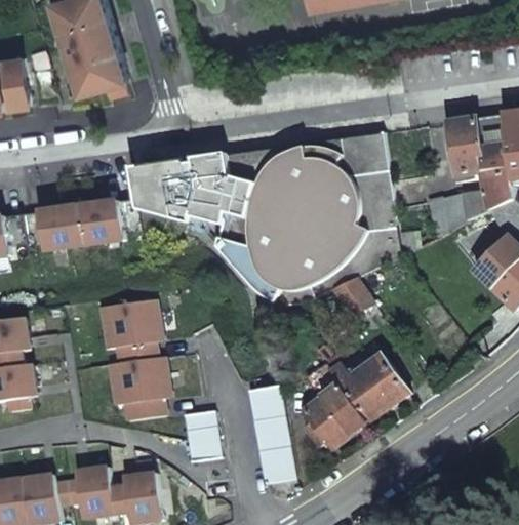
[(127,79),(105,0),(55,0),(82,92),(104,86),(108,97),(126,92),(123,81),(127,79)]
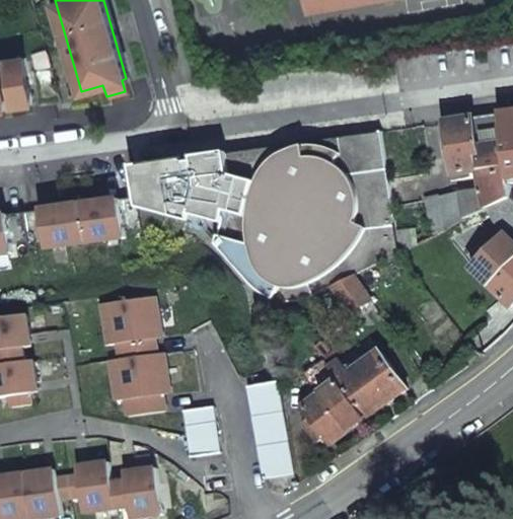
[(301,0),(304,11),(372,0),(301,0)]
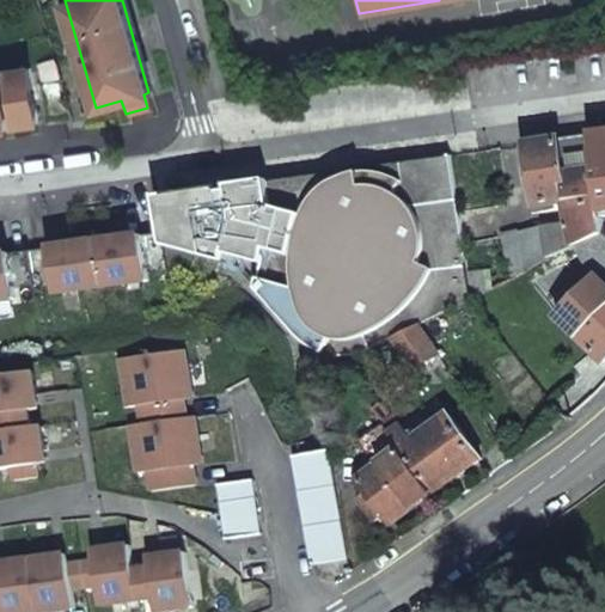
[(0,126),(35,122),(28,66),(0,69),(0,126)]
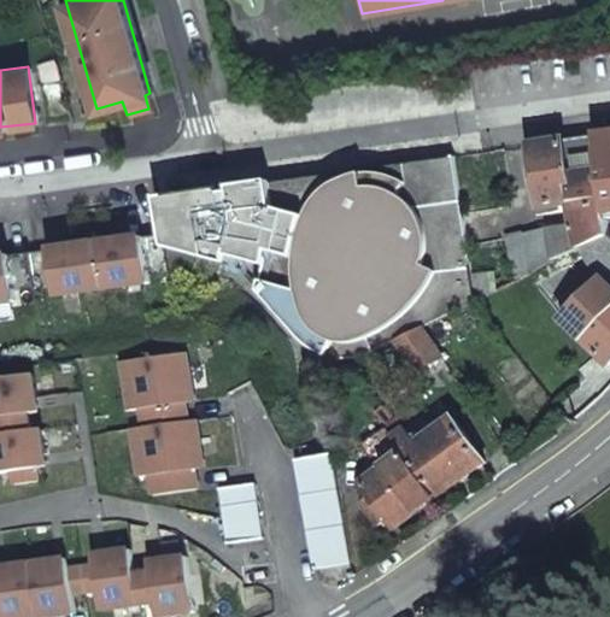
[(609,133),(593,135),(606,229),(609,229),(609,133)]
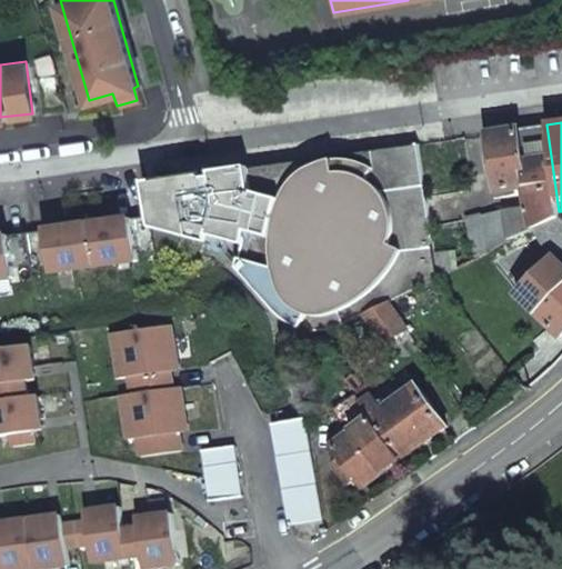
[(547,125),(488,133),(497,189),(522,187),(525,206),(499,208),(462,218),(473,258),(534,229),(560,217),(559,211),(547,125)]
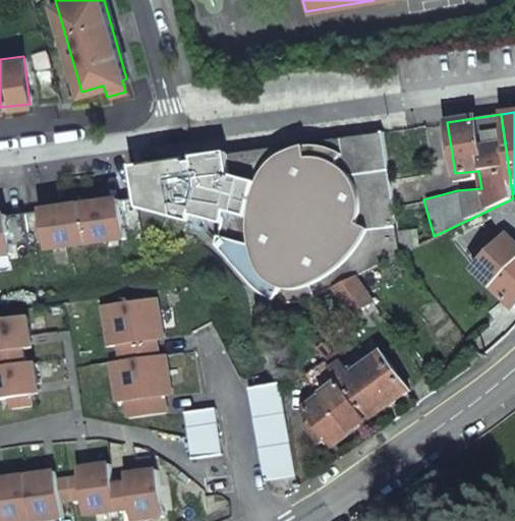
[(186,220),(188,214),(220,223),(215,245),(254,287),(266,293),(278,297),(290,298),(303,298),(333,284),(353,275),(400,252),(382,131),(194,157),(132,166),(135,196),(135,205),(186,220)]
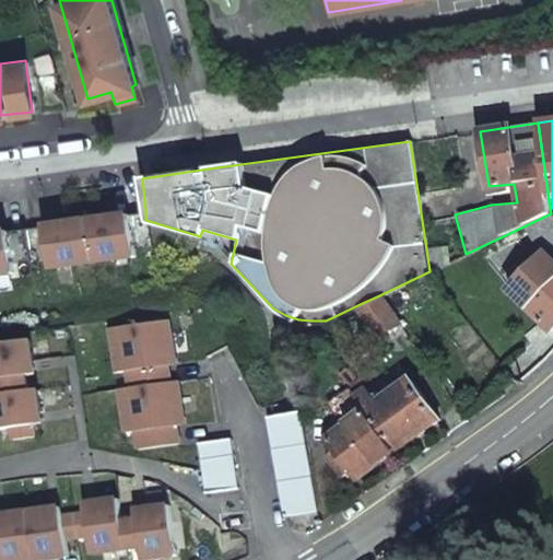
[(132,248),(150,246),(145,220),(145,211),(0,231),(0,276),(11,275),(10,265),(46,260),(47,269),(133,258),(132,248)]
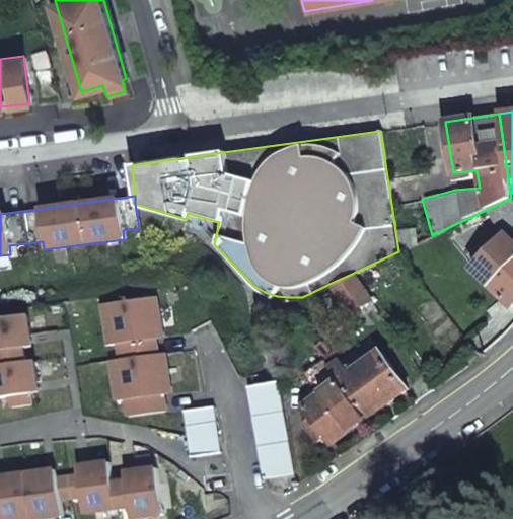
[(512,236),(512,200),(511,198),(488,209),(504,235),(470,268),(508,305),(512,300),(512,238),(512,236)]
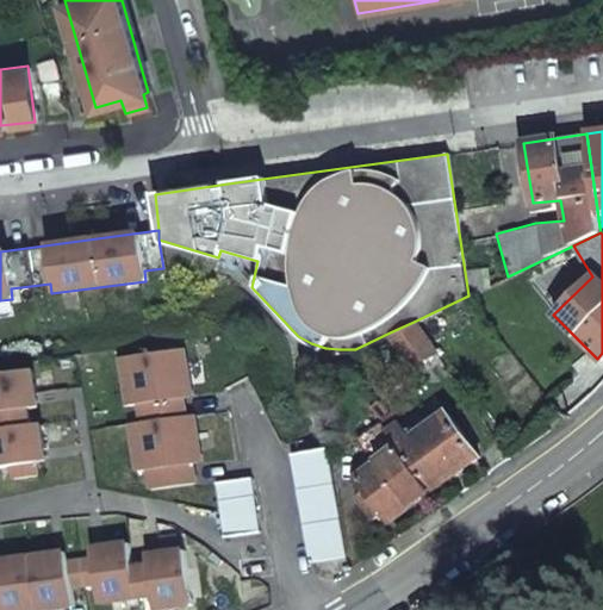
[(433,352),(414,322),(390,332),(412,366),(433,352)]
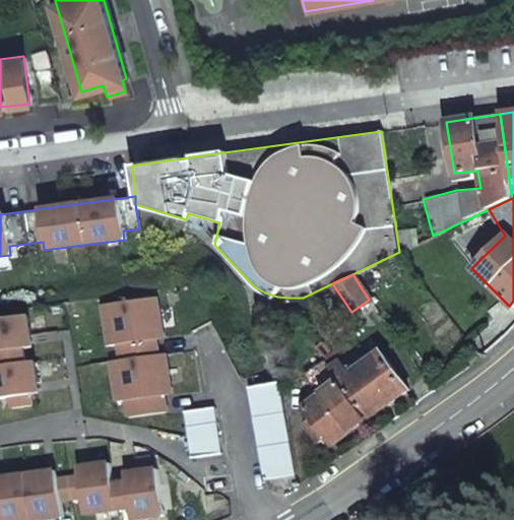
[(155,299),(101,306),(106,346),(116,345),(117,362),(109,363),(114,403),(123,402),(125,418),(164,413),(159,388),(167,387),(163,355),(155,355),(152,331),(159,330),(155,299)]
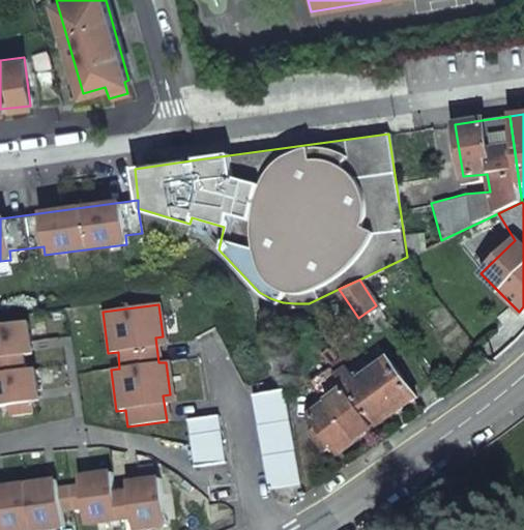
[(26,323),(0,325),(0,406),(6,406),(8,417),(29,414),(27,404),(32,403),(31,392),(35,391),(32,370),(23,371),(21,356),(26,355),(24,344),(28,343),(26,323)]
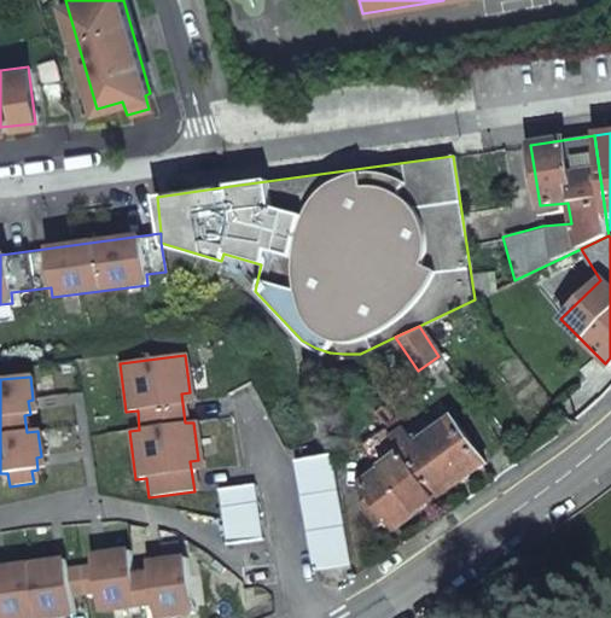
[(385,409),(376,417),(390,438),(401,453),(411,445),(385,409)]
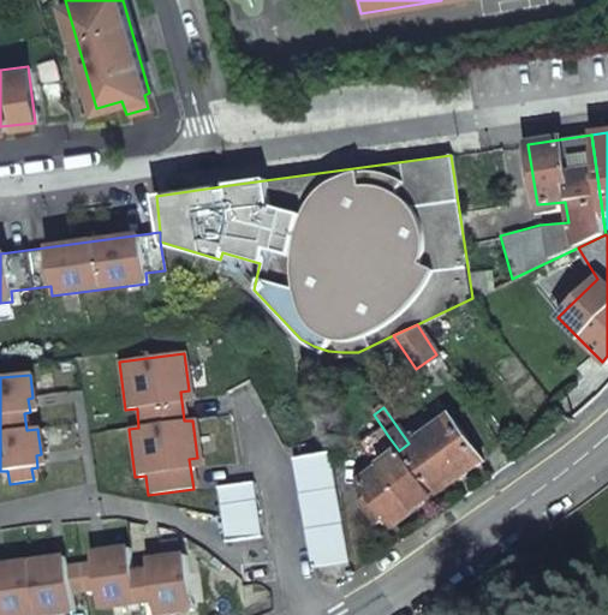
[(448,417),(409,443),(399,451),(430,495),(478,461),(448,417)]
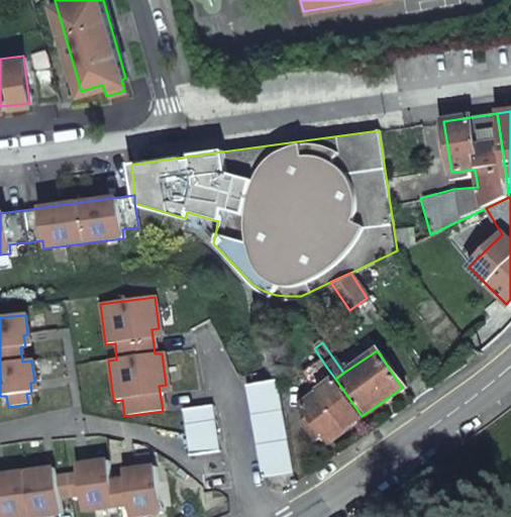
[(335,379),(326,367),(317,373),(325,386),(299,404),(306,414),(300,419),(314,439),(321,434),(325,442),(362,416),(335,379)]
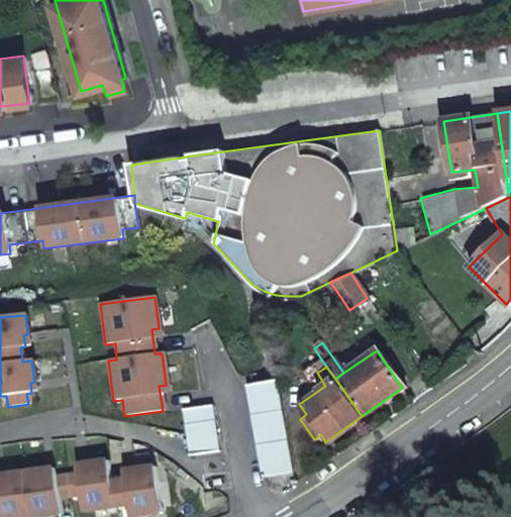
[(262,476),(292,471),(276,379),(246,384),(262,476)]
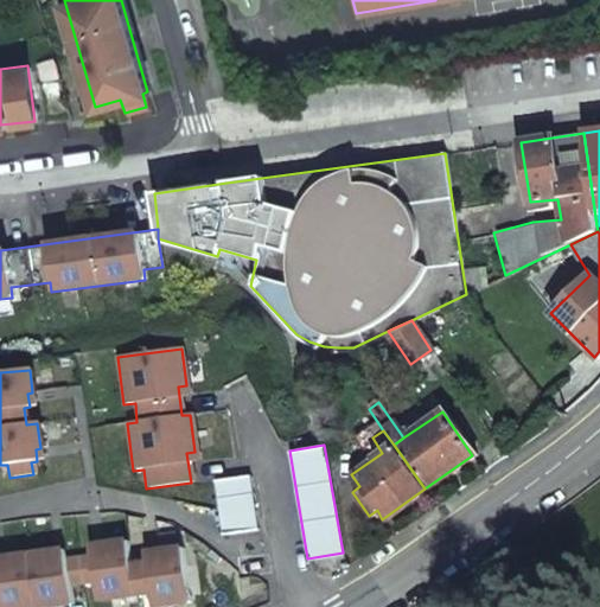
[(212,481),(222,535),(257,529),(248,475),(212,481)]
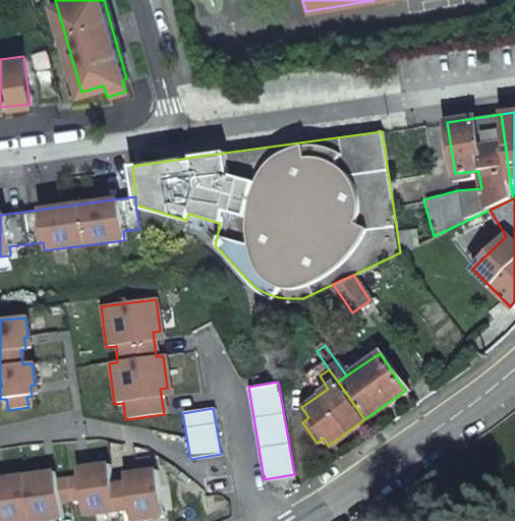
[(0,520),(43,520),(60,519),(57,502),(79,499),(81,516),(127,510),(128,520),(135,520),(161,518),(155,471),(134,474),(135,478),(123,480),(124,484),(110,486),(107,465),(87,468),(88,472),(75,474),(76,478),(54,481),(54,477),(42,478),(42,474),(0,479),(0,520)]
